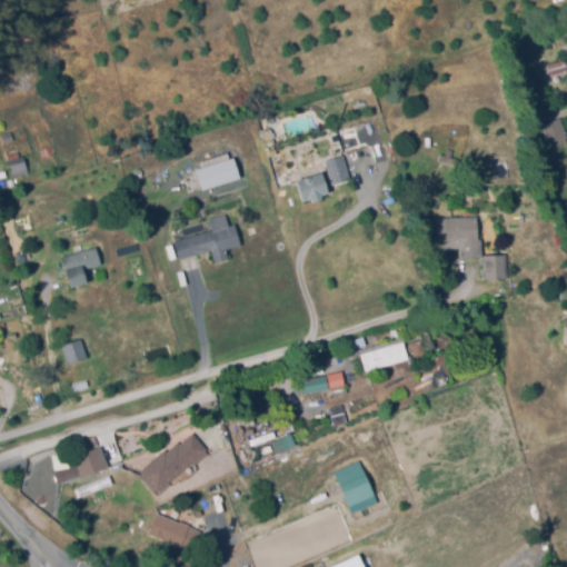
[(548,76),(546,66),(563,60),(566,70),(548,76)]
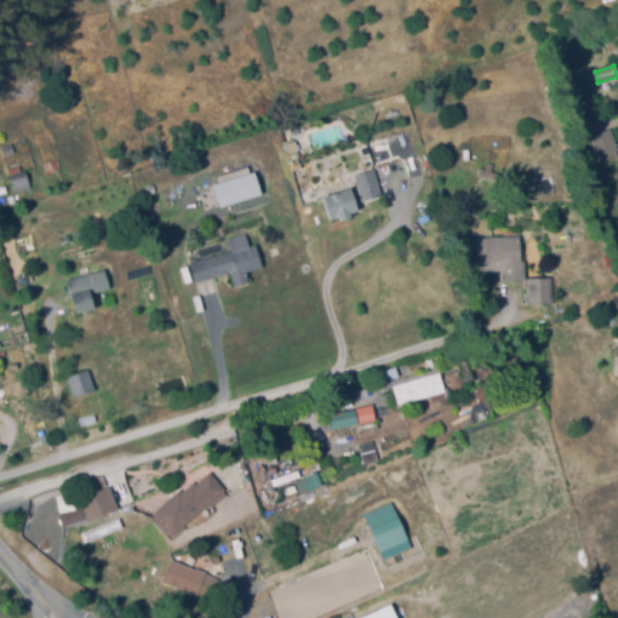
[(595,156),(589,137),(610,130),(616,149),(595,156)]
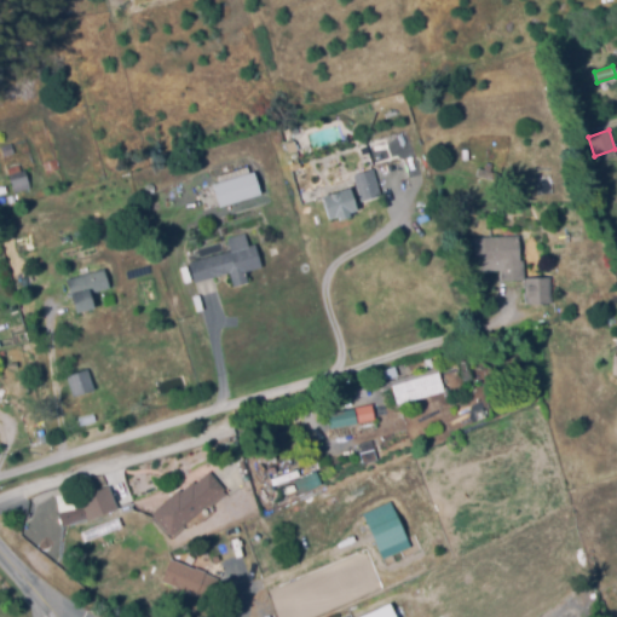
[(4,156),(0,148),(9,144),(12,153),(4,156)]
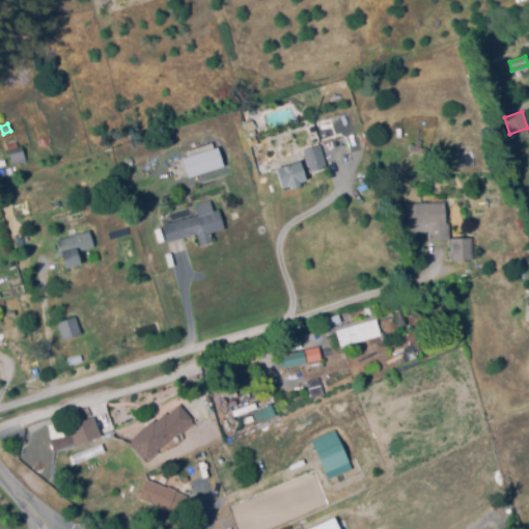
[(38,147),(36,140),(48,136),(50,143),(38,147)]
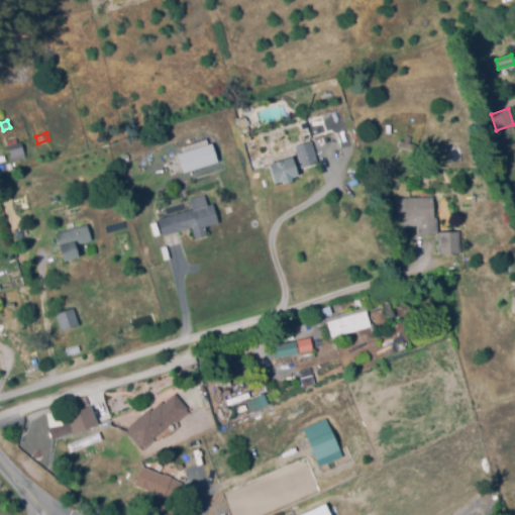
[(414,152),(397,145),(399,140),(403,142),(405,136),(410,137),(408,143),(416,146),(414,152)]
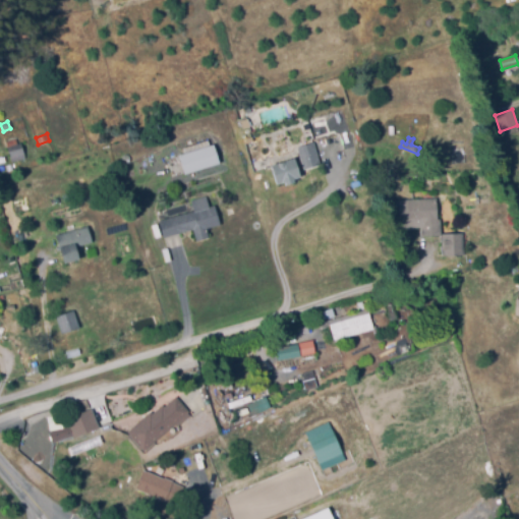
[(11,162),(6,141),(14,139),(16,145),(21,143),(25,158),(11,162)]
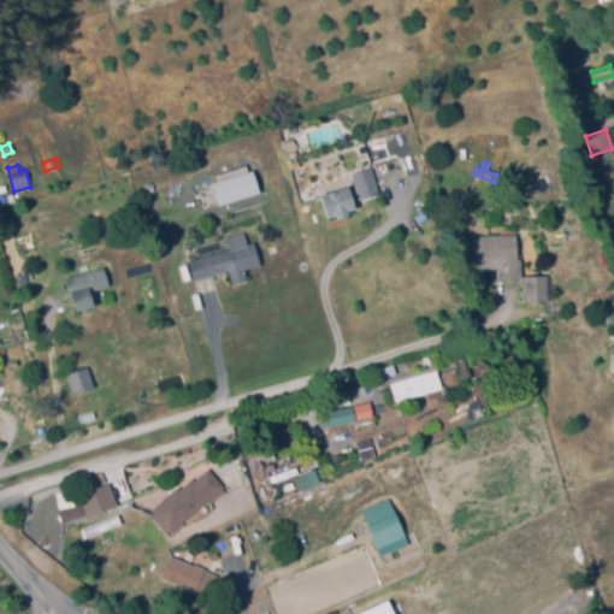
[(358,199),(352,175),(371,170),(376,194),(358,199)]
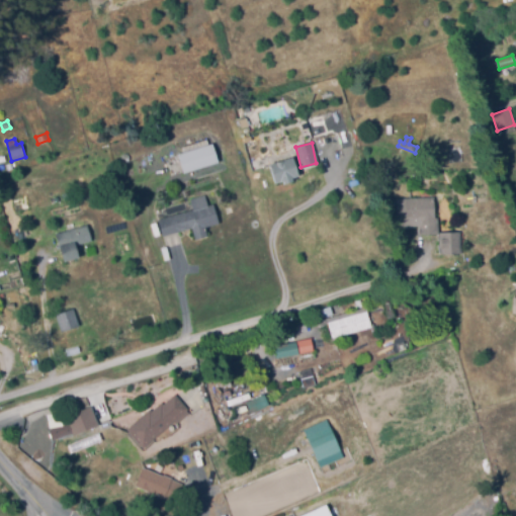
[(183,173),(177,155),(210,144),(217,162),(183,173)]
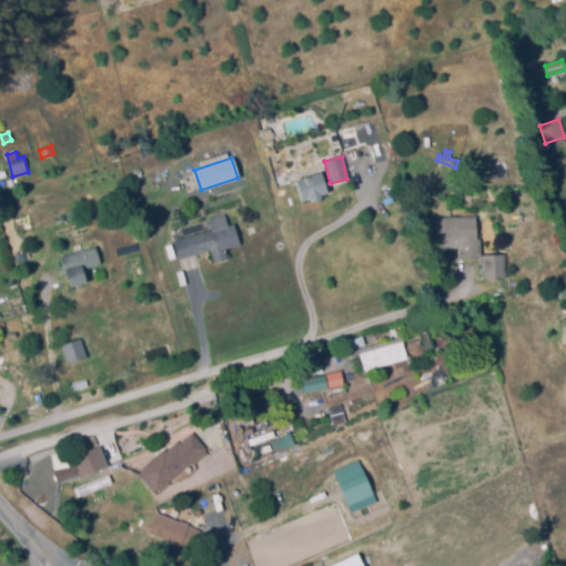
[(307,203),(306,201),(301,202),(294,180),(321,172),(327,195),(323,196),(323,198),(307,203)]
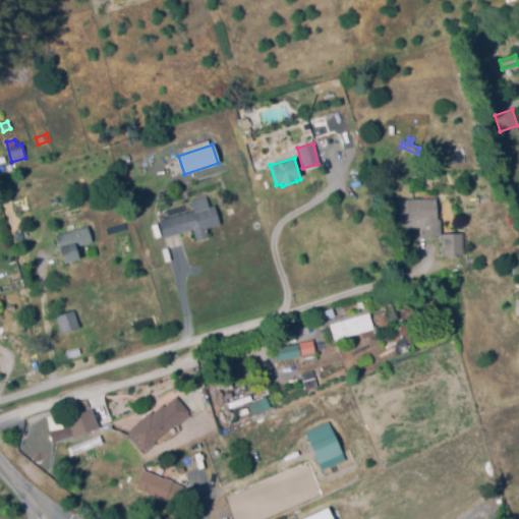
[(195,240),(192,230),(162,238),(158,222),(194,212),(191,202),(206,197),(208,208),(214,207),(218,224),(205,227),(208,237),(195,240)]
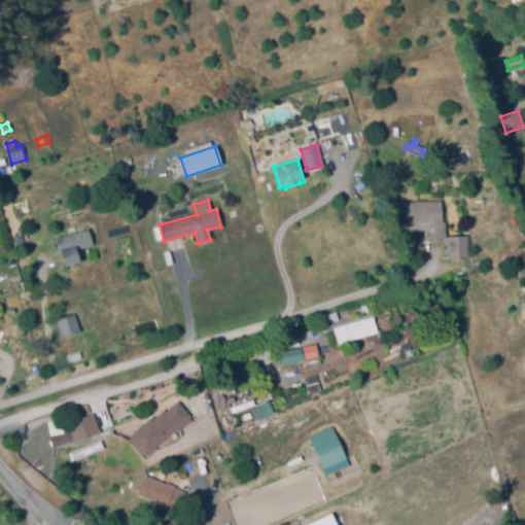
[(425,239),(424,225),(419,225),(419,223),(410,223),(408,203),(441,200),(443,221),(444,222),(445,237),(425,239)]
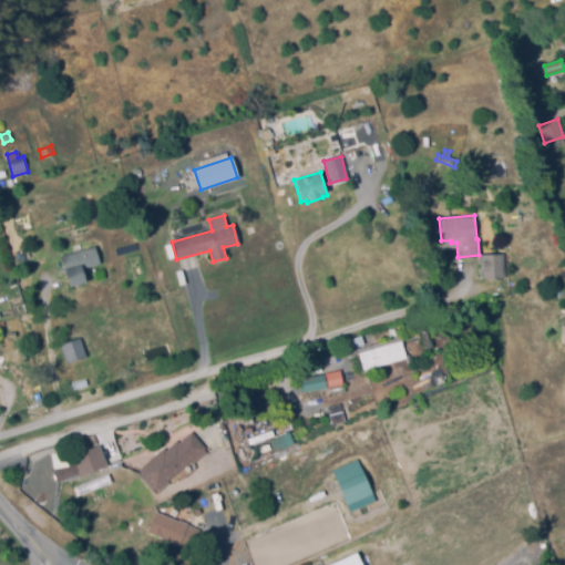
[(69,287),(60,256),(94,247),(99,264),(82,268),(86,283),(69,287)]
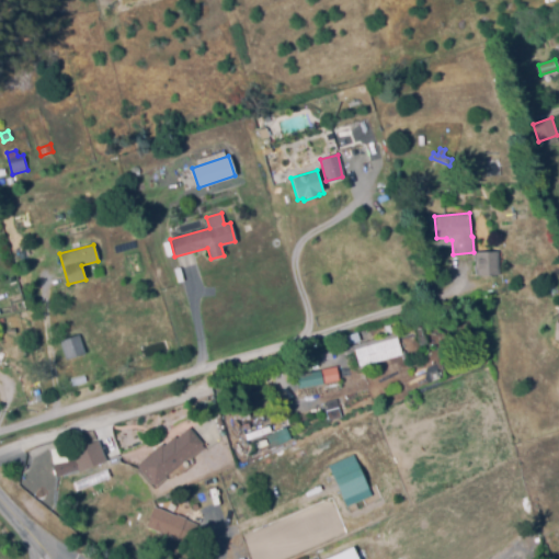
[(476,275),(475,251),(498,251),(498,274),(476,275)]
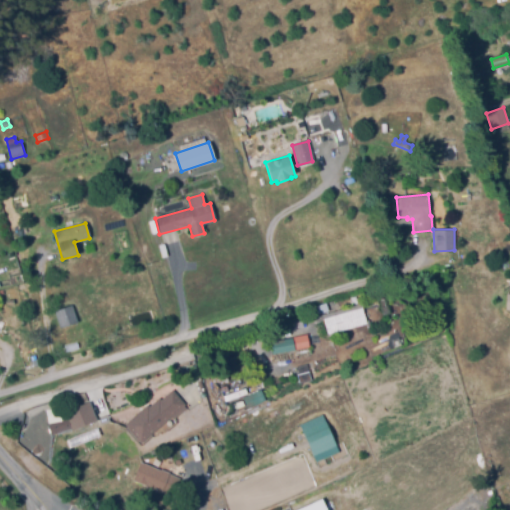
[(60,328),(54,312),(72,306),(78,322),(60,328)]
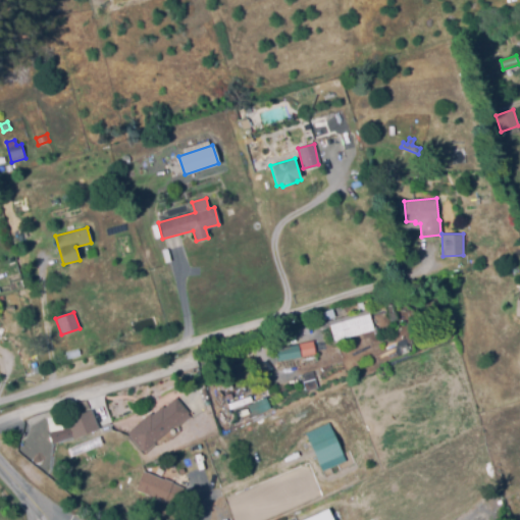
[(330,325),(370,315),(375,333),(355,339),(356,342),(349,344),(348,341),(336,344),(330,325)]
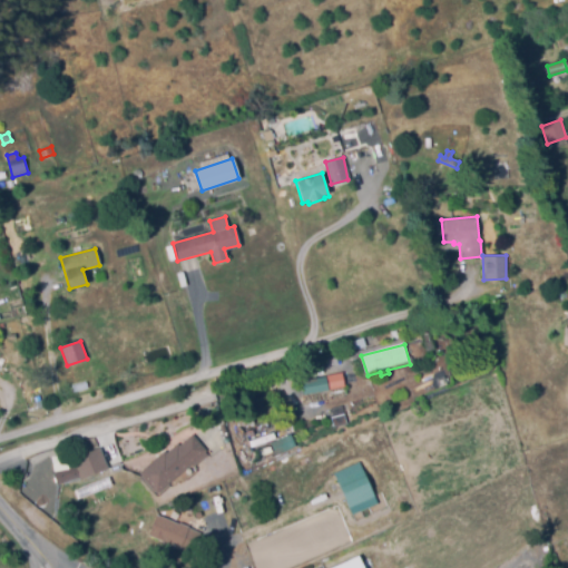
[(326,379),(343,375),(343,378),(353,375),(355,385),(329,391),(326,379)]
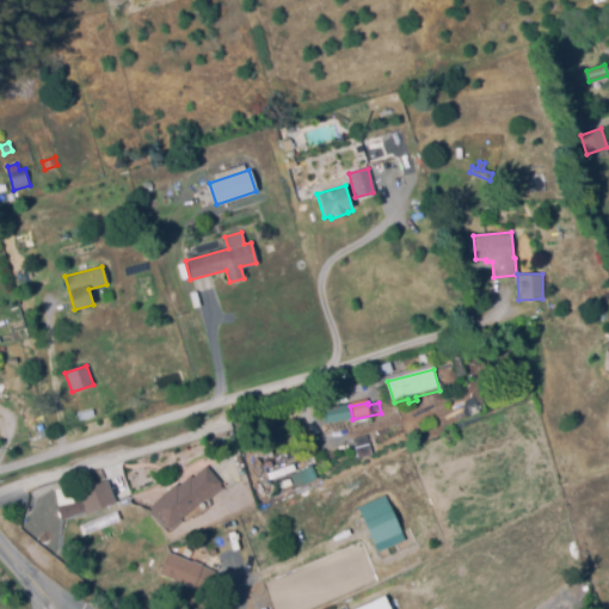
[(319,424),(328,423),(326,410),(344,406),(346,422),(333,424),(336,434),(321,436),(319,424)]
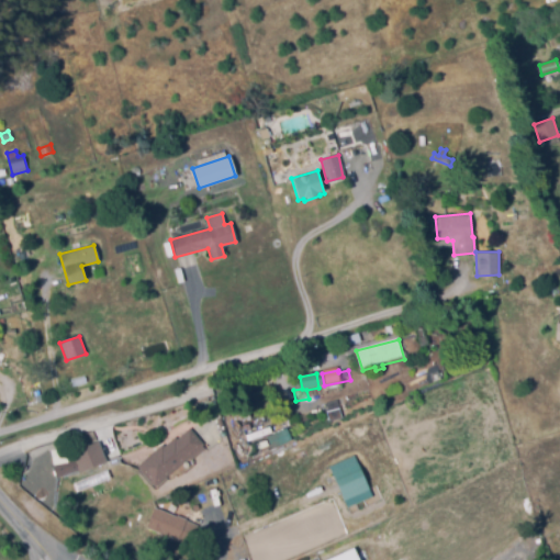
[(154,486),(137,467),(161,445),(165,448),(175,438),(176,439),(189,428),(202,444),(201,445),(203,448),(191,459),(188,456),(154,486)]
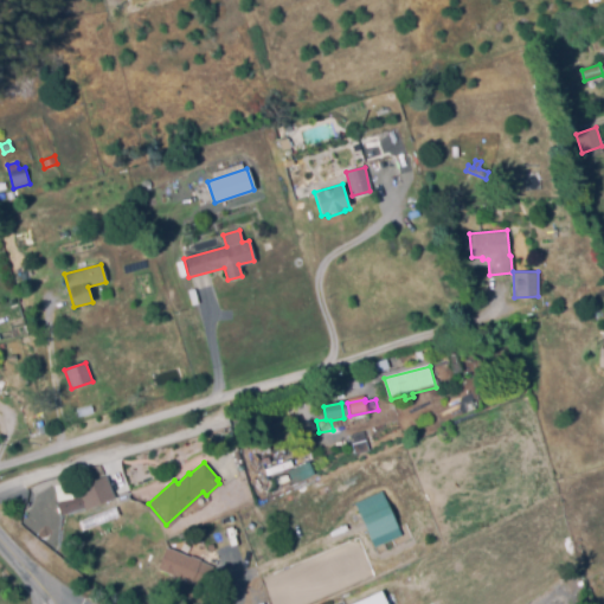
[(288,487),(310,476),(304,463),(282,473),(288,487)]
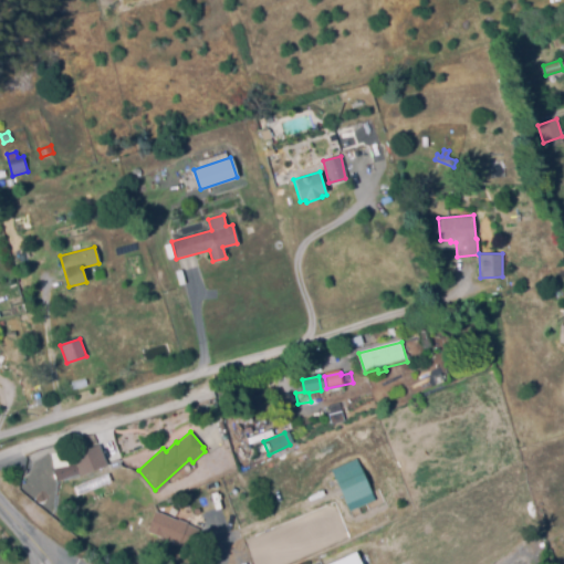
[(77,476),(70,455),(98,442),(107,465),(77,476)]
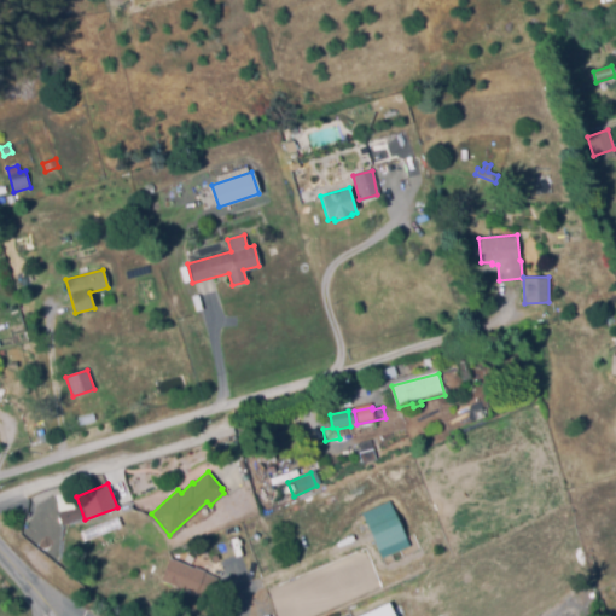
[(379,553),(366,524),(390,513),(404,542),(379,553)]
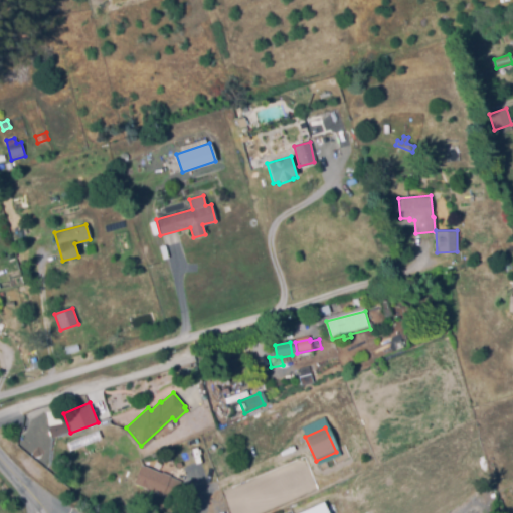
[(171,506),(162,502),(164,497),(145,489),(146,487),(135,482),(141,466),(181,482),(171,506)]
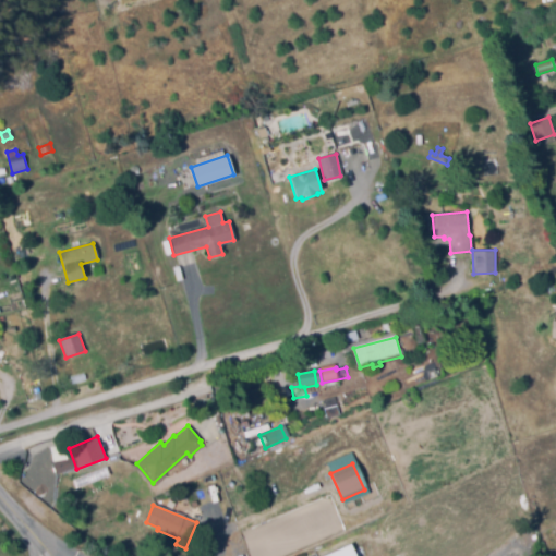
[(372,540),(365,531),(370,528),(376,536),(372,540)]
